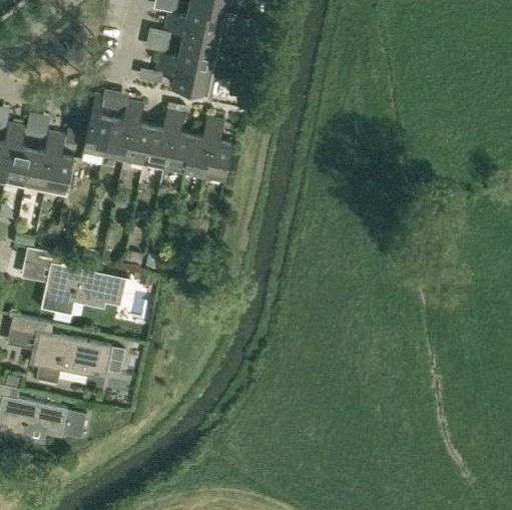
[(189,0),(188,5),(227,13),(229,0),(189,0)]
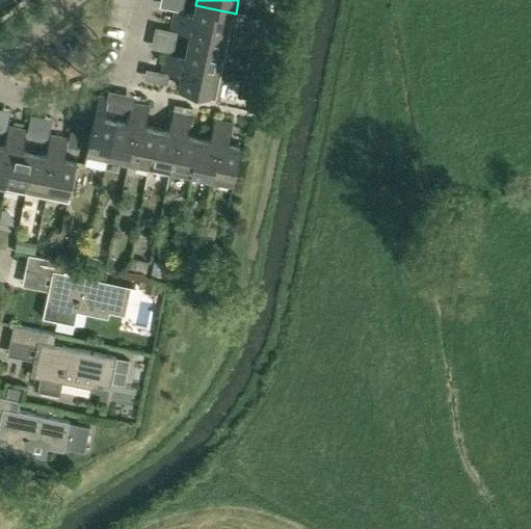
[(232,34),(236,14),(195,5),(193,18),(174,14),(171,22),(232,34)]
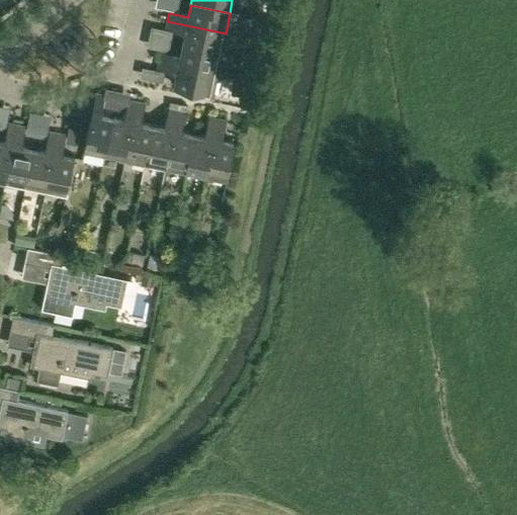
[(221,54),(226,33),(167,21),(166,30),(184,34),(182,46),(221,54)]
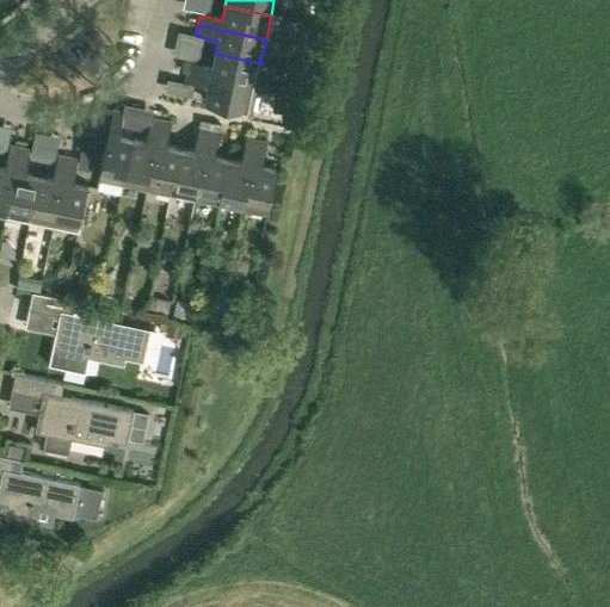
[(256,87),(260,63),(215,54),(211,68),(190,63),(188,73),(256,87)]
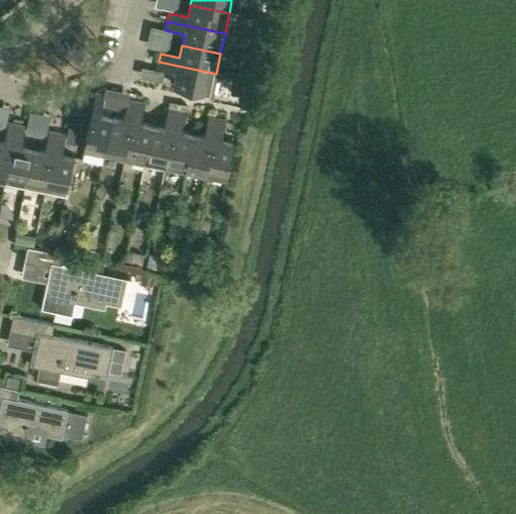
[(212,95),(216,74),(159,62),(157,71),(176,75),(173,87),(212,95)]
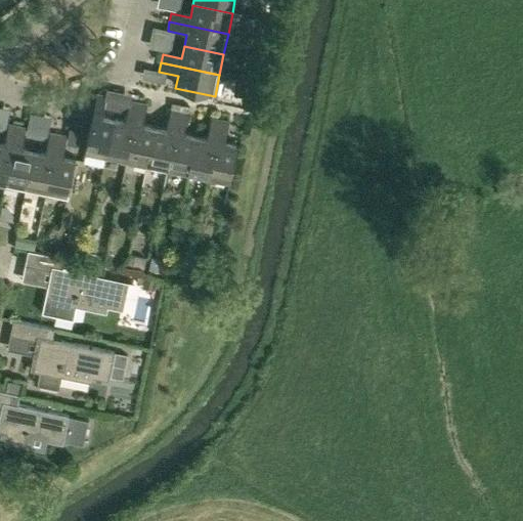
[(104,160),(113,120),(101,117),(105,98),(96,96),(84,155),(104,160)]
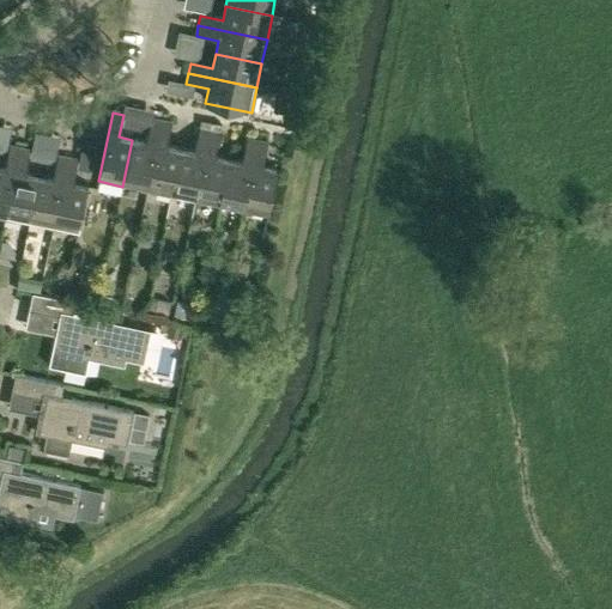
[(146,192),(161,123),(151,121),(146,142),(132,140),(122,187),(146,192)]
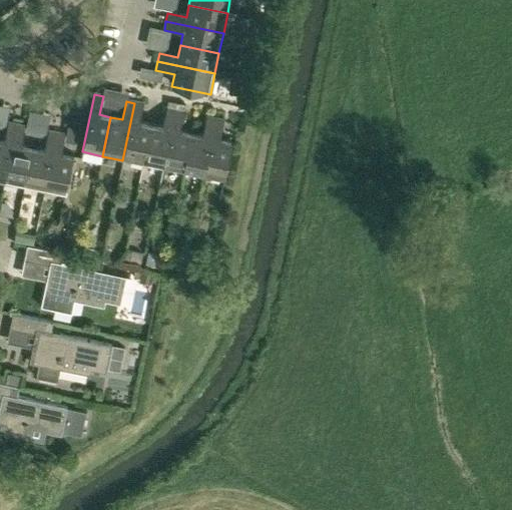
[(142,164),(150,125),(139,123),(143,104),(134,103),(122,160),(142,164)]
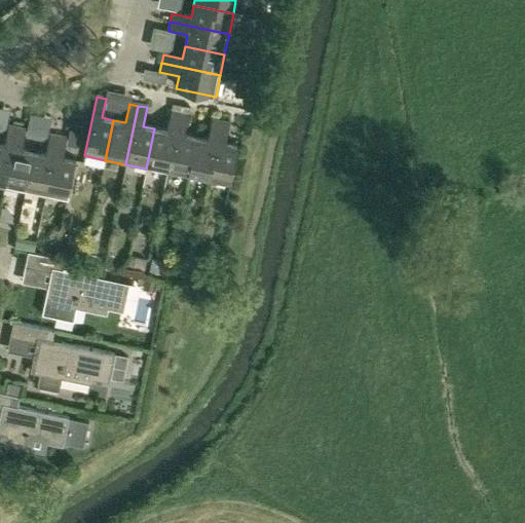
[(166,173),(179,114),(171,112),(166,132),(154,128),(146,169),(166,173)]
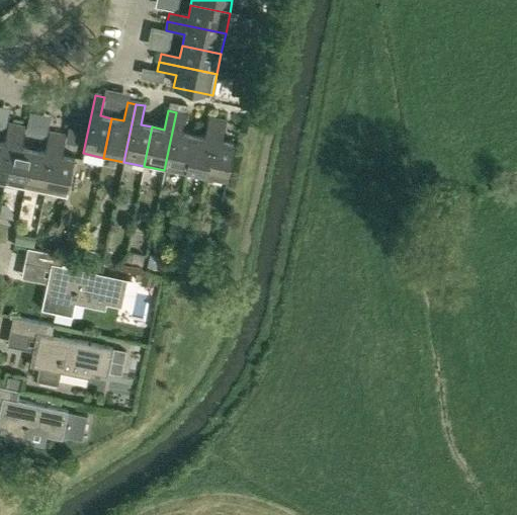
[(184,174),(192,136),(181,133),(185,114),(176,112),(164,170),(184,174)]
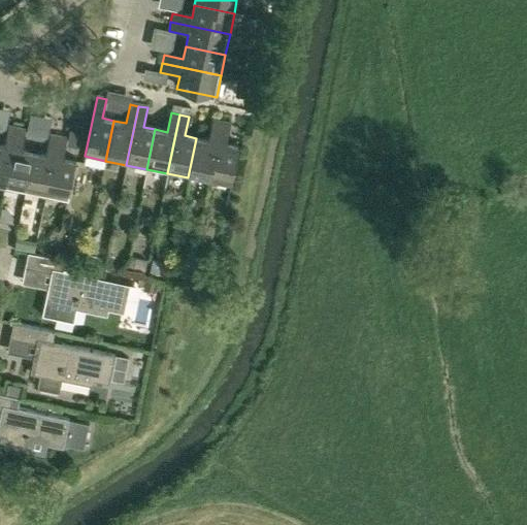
[(208,183),(221,124),(212,122),(208,140),(196,138),(188,177),(208,183)]
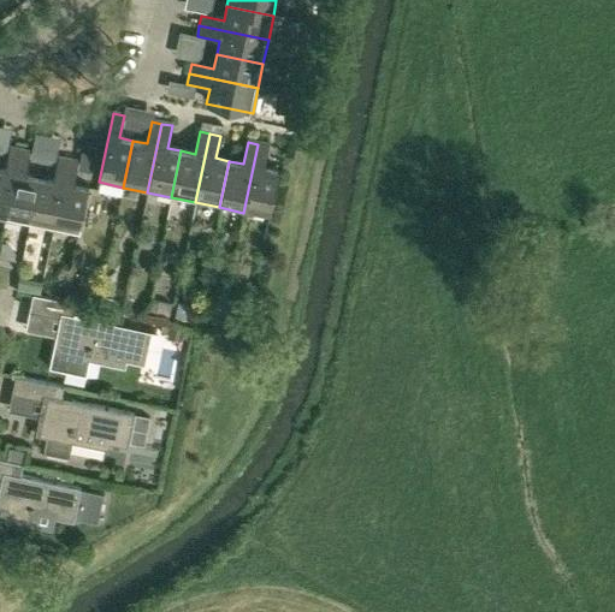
[(258,144),(243,213),(268,218),(278,171),(264,168),(268,146),(258,144)]
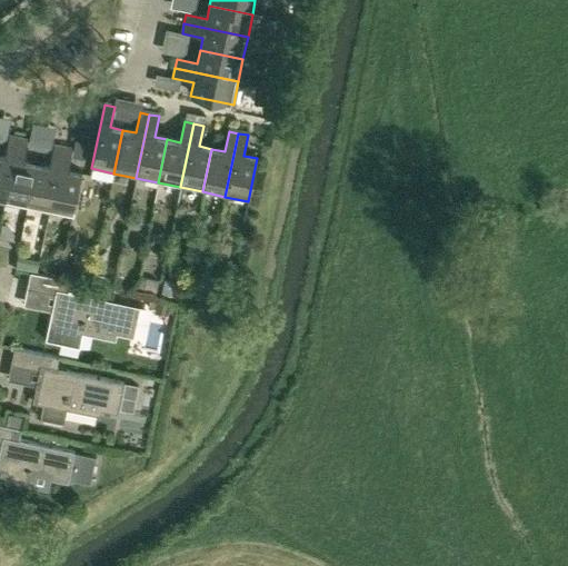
[(0,201),(5,202),(18,139),(8,138),(3,158),(0,157),(0,201)]
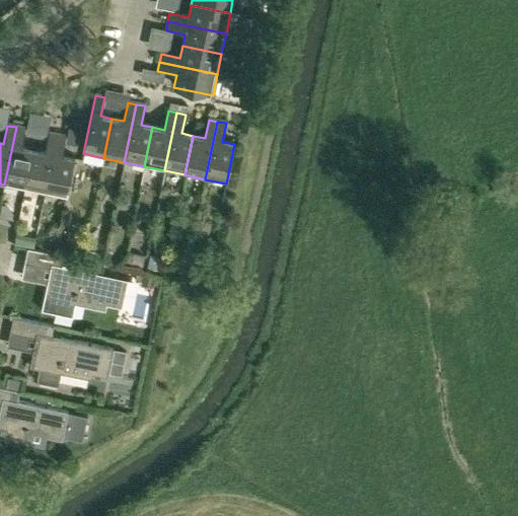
[(24,190),(32,150),(21,148),(24,129),(16,127),(4,185),(24,190)]
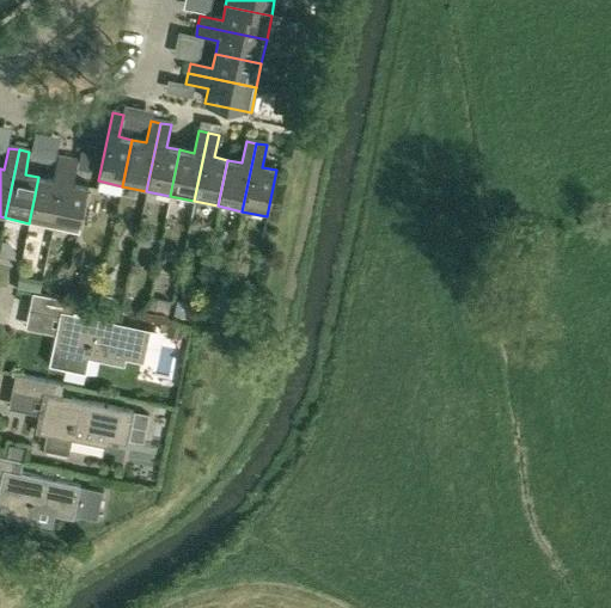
[(53,228),(67,160),(56,158),(52,179),(38,177),(29,223),(53,228)]
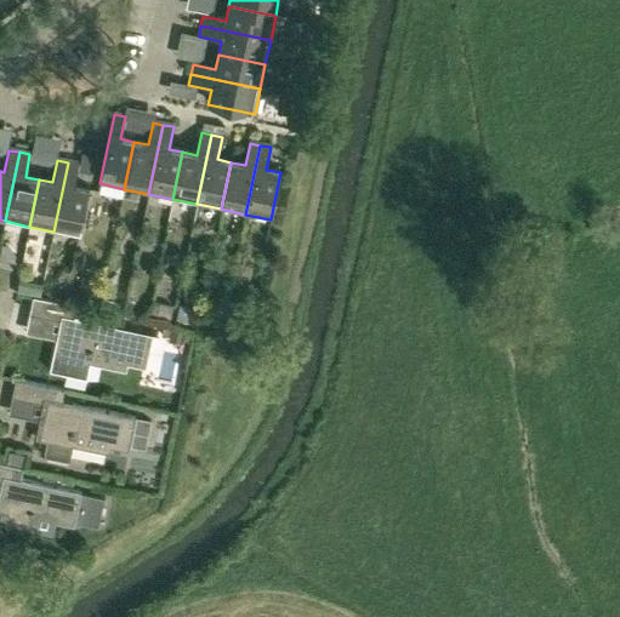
[(68,163),(53,232),(79,236),(89,189),(74,187),(78,164),(68,163)]
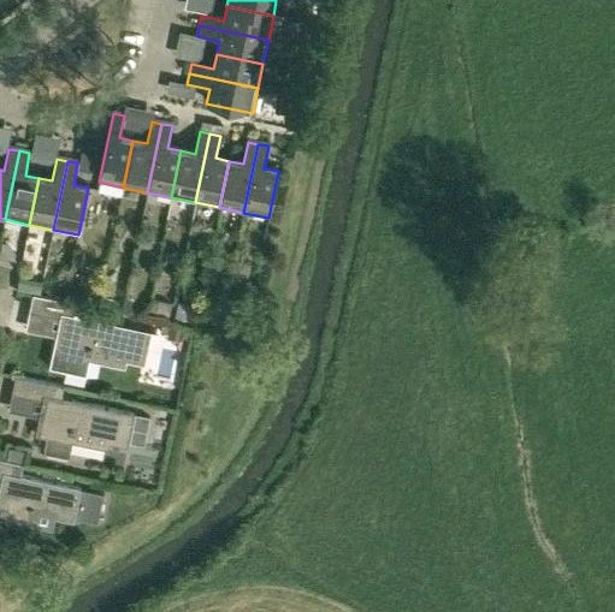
[(93,280),(81,277),(75,303),(75,304),(96,309),(99,303),(104,283),(93,280)]
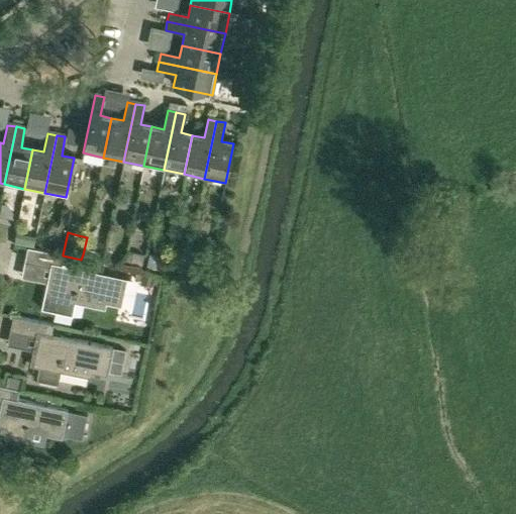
[(170,243),(168,253),(174,254),(181,257),(183,245),(170,243)]
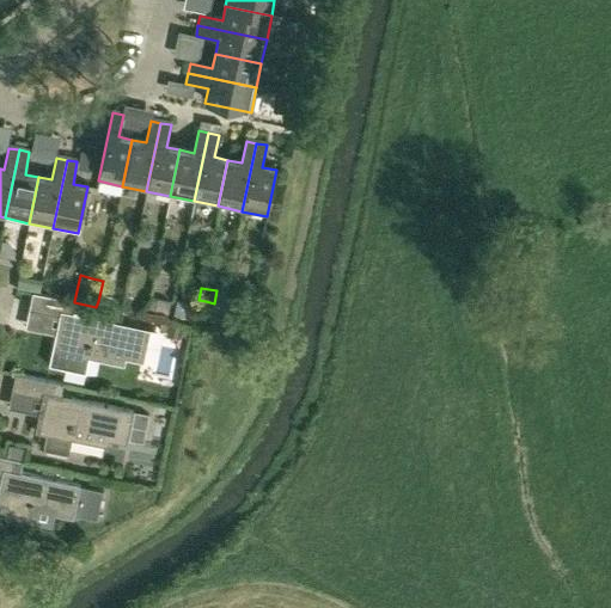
[(85,375),(87,360),(91,347),(123,354),(122,360),(142,364),(150,331),(77,315),(80,305),(31,294),(29,311),(59,317),(48,368),(85,375)]
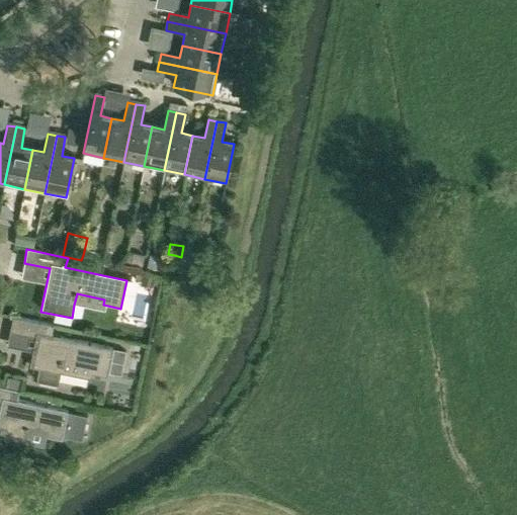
[(142,257),(126,254),(124,265),(124,267),(142,271),(144,262),(145,257),(142,257)]
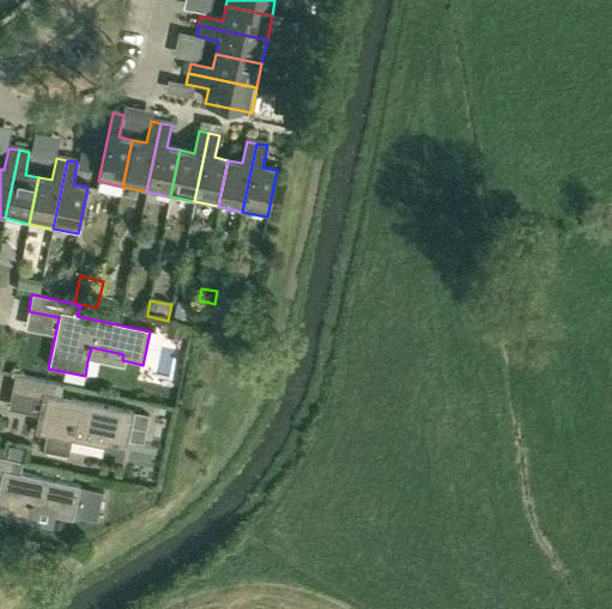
[(174,315),(173,320),(186,322),(188,311),(189,304),(176,302),(174,315)]
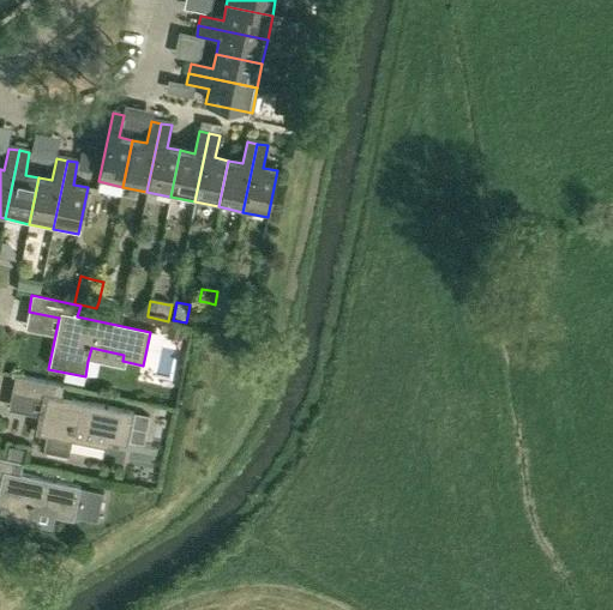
[(166,339),(181,343),(181,339),(182,339),(184,339),(188,340),(190,336),(191,331),(185,330),(175,327),(170,326),(167,326),(161,324),(160,333),(161,333),(167,334),(166,337),(166,339)]
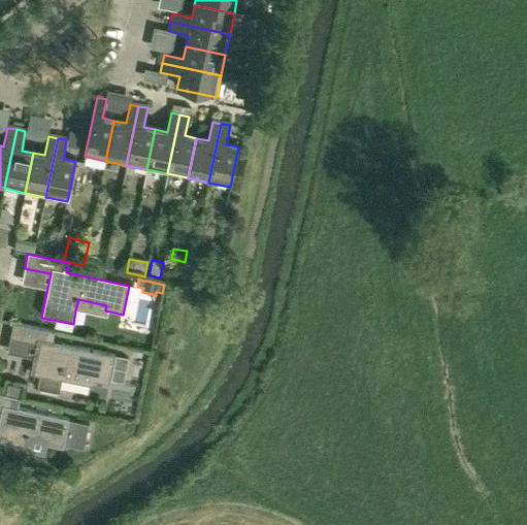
[(61,381),(69,383),(72,372),(92,376),(91,381),(108,385),(114,356),(52,343),(54,333),(12,325),(9,338),(35,345),(29,374),(39,376),(36,390),(58,394),(61,381)]
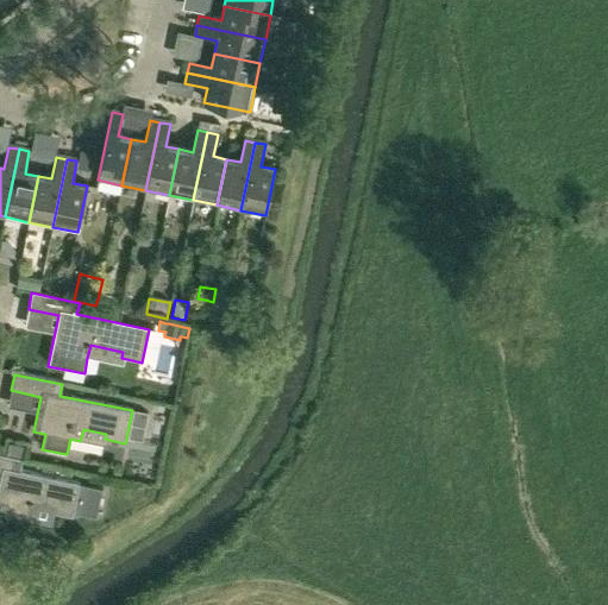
[(11,445),(7,457),(22,459),(25,447),(11,445)]
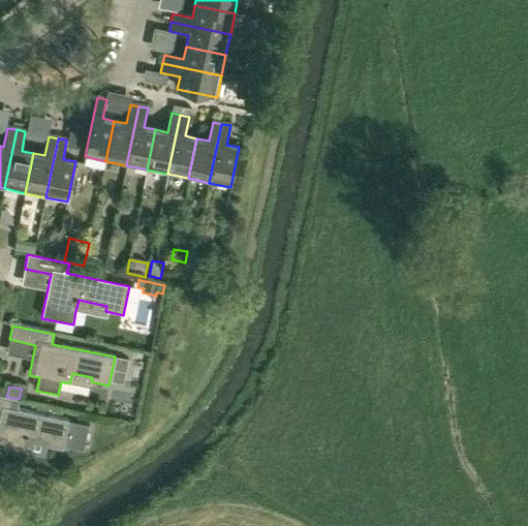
[(0,410),(1,411),(0,415),(0,442),(5,444),(4,450),(25,454),(26,449),(28,437),(45,441),(44,446),(47,446),(62,450),(63,447),(83,452),(89,426),(68,422),(17,410),(19,401),(0,396),(0,410)]
